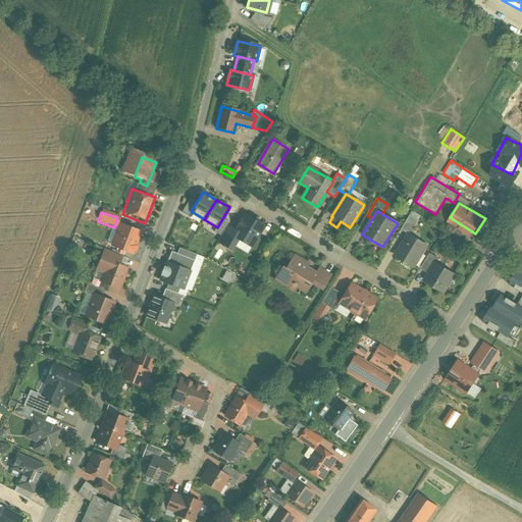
[(262,224),(244,213),(235,228),(228,224),(218,242),(231,250),(239,238),(250,245),(262,224)]
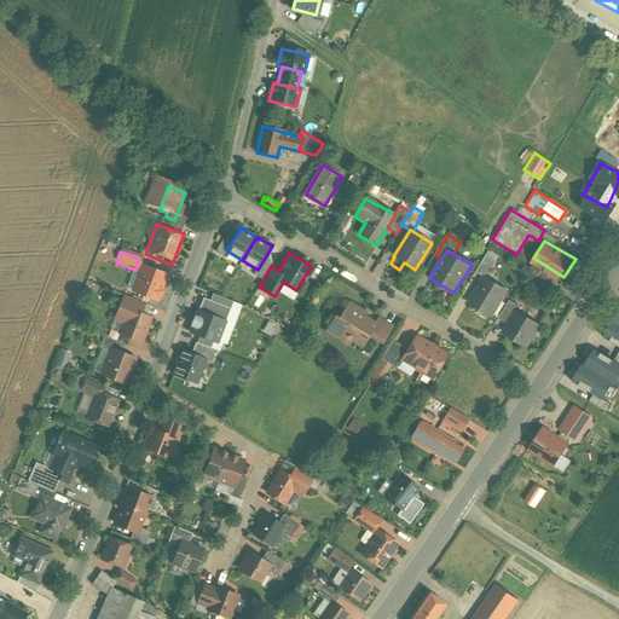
[(475,273),(484,278),(485,278),(496,260),(486,255),(475,273)]
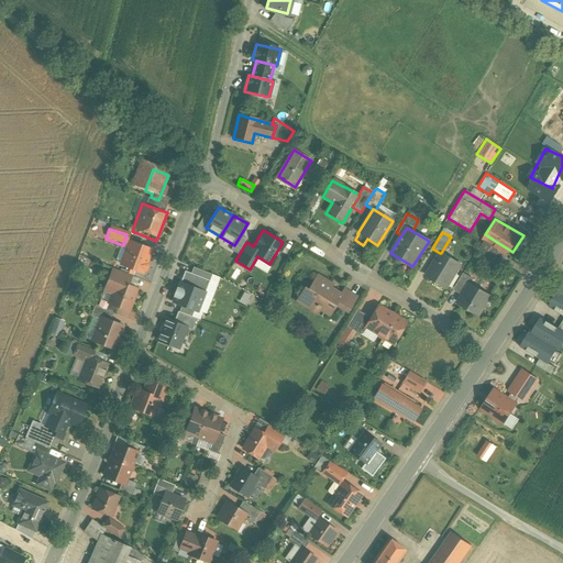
[(512,252),(485,234),(475,250),(503,267),(512,252)]
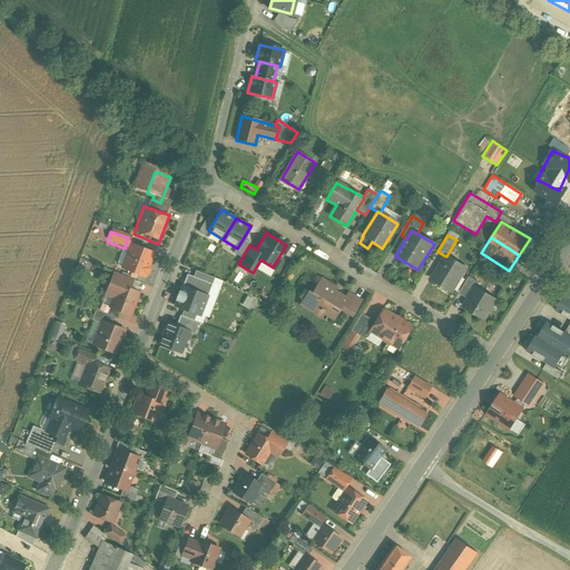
[(153,255),(129,246),(120,271),(144,278),(153,255)]
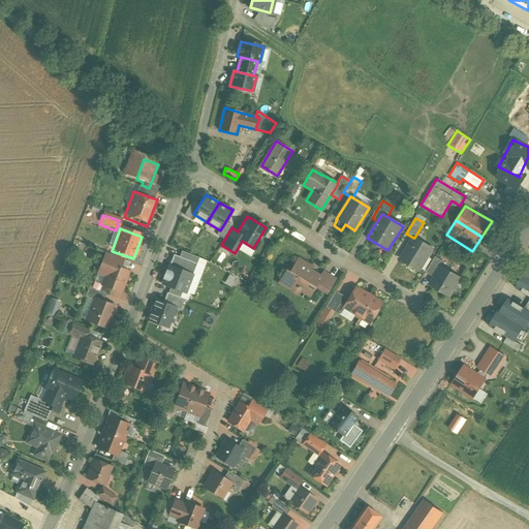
[(414,238),(413,238),(401,258),(419,270),(432,249),(414,238)]
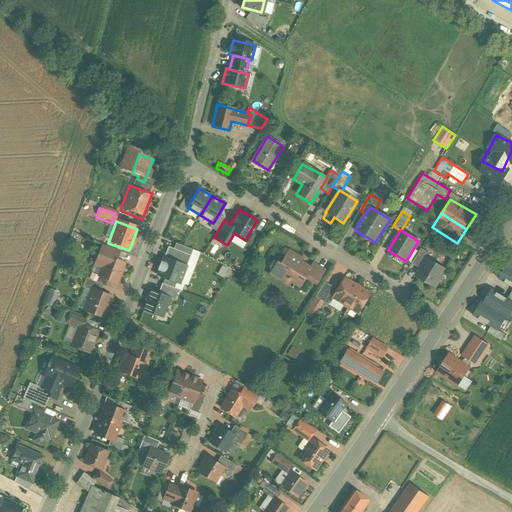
[(130,256),(100,243),(90,266),(100,271),(96,278),(117,286),(130,256)]
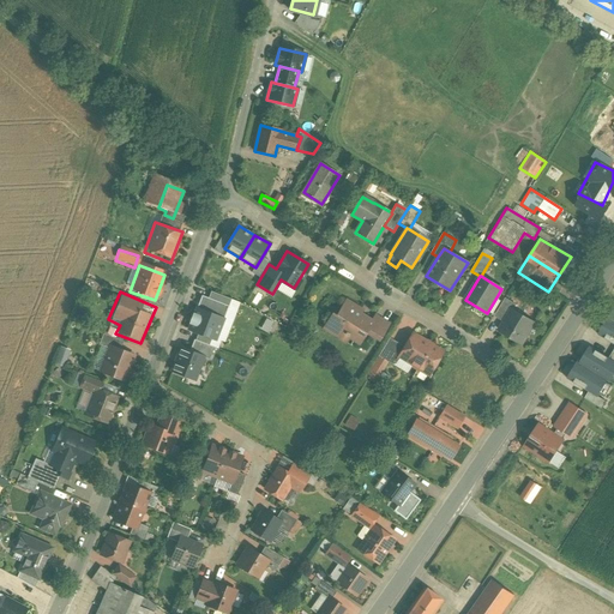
[(200,294),(186,329),(215,341),(224,315),(223,315),(227,305),(200,294)]
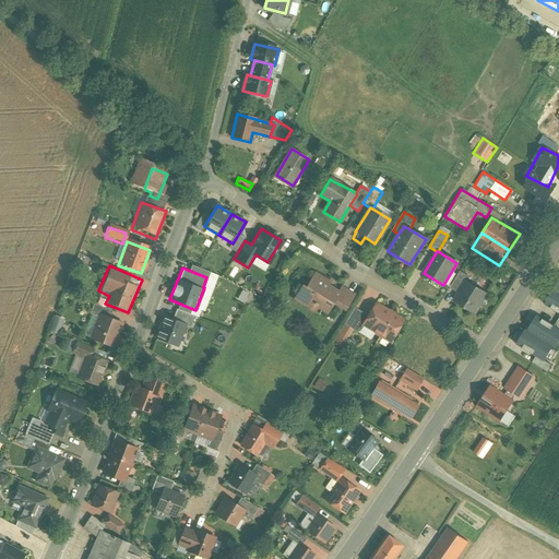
[(311,270),(292,300),(324,321),(333,308),(344,314),(355,297),(311,270)]
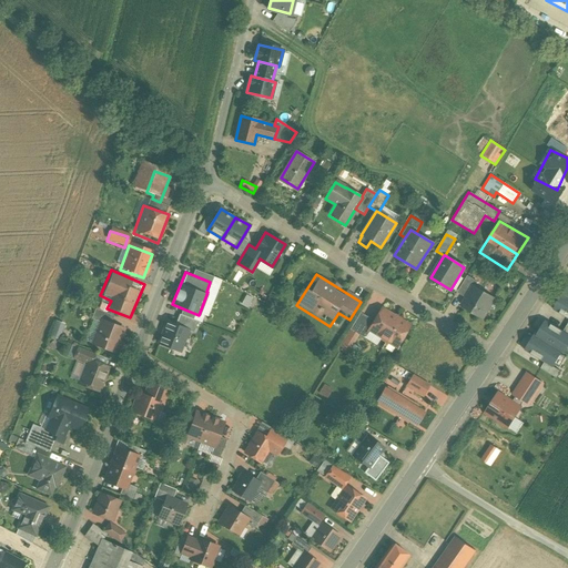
[(457,293),(467,298),(474,286),(475,286),(477,282),(467,275),(457,293)]
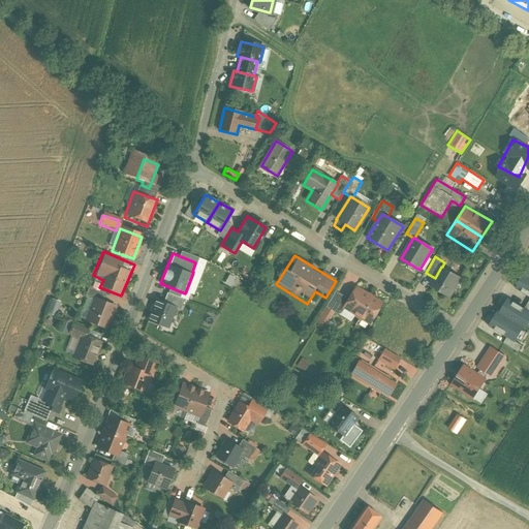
[(442,267),(441,267),(435,278),(430,285),(449,297),(460,278),(442,267)]
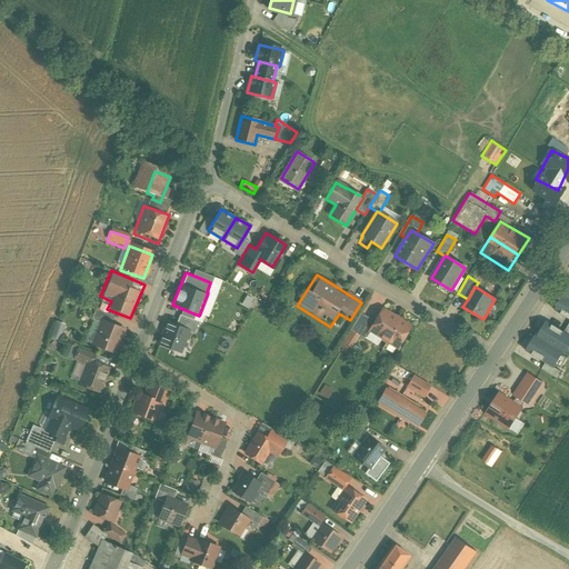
[(568,296),(563,292),(553,308),(568,317),(568,296)]
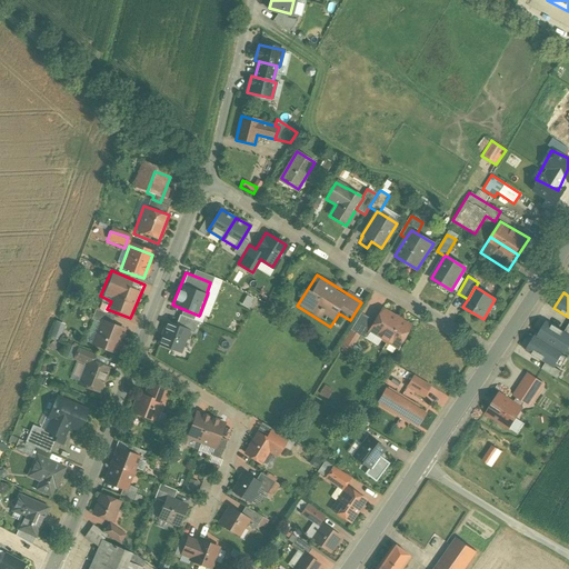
[(248,308),(251,298),(245,296),(241,306),(248,308)]
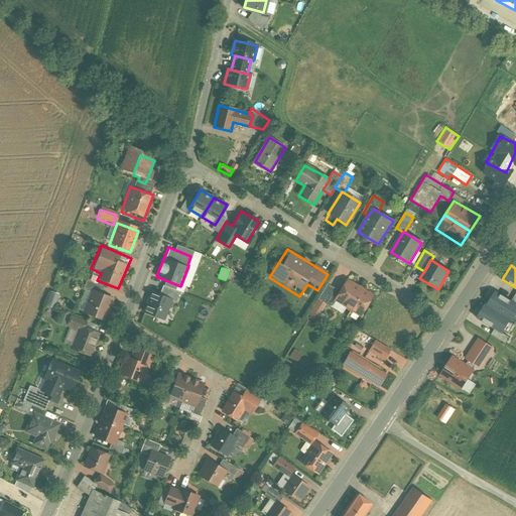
[(345,280),(330,305),(360,323),(374,296),(359,288),(345,280)]
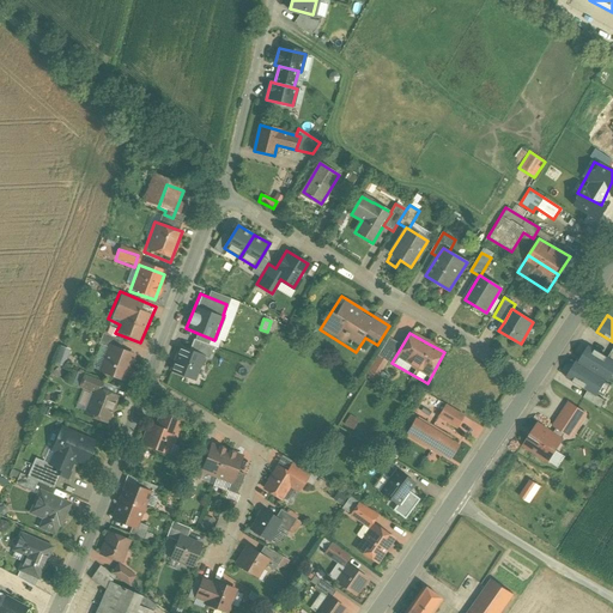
[(177,344),(169,366),(193,376),(201,356),(208,358),(214,345),(193,338),(188,347),(177,344)]
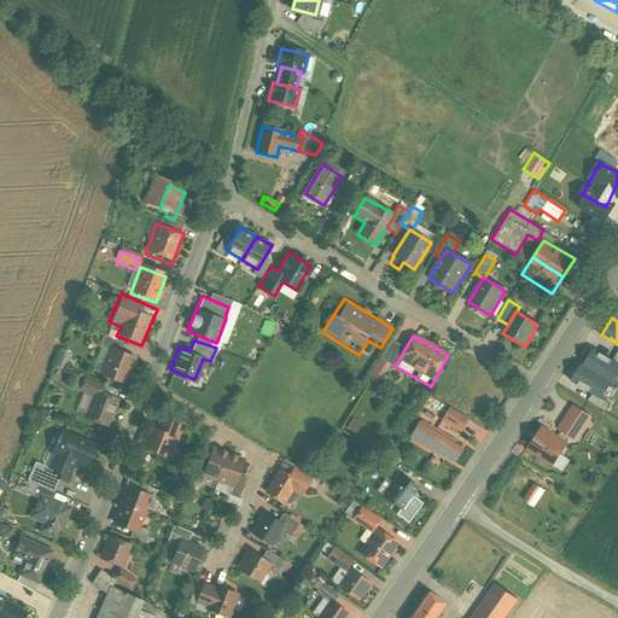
[(139,357),(108,345),(95,375),(127,388),(139,357)]
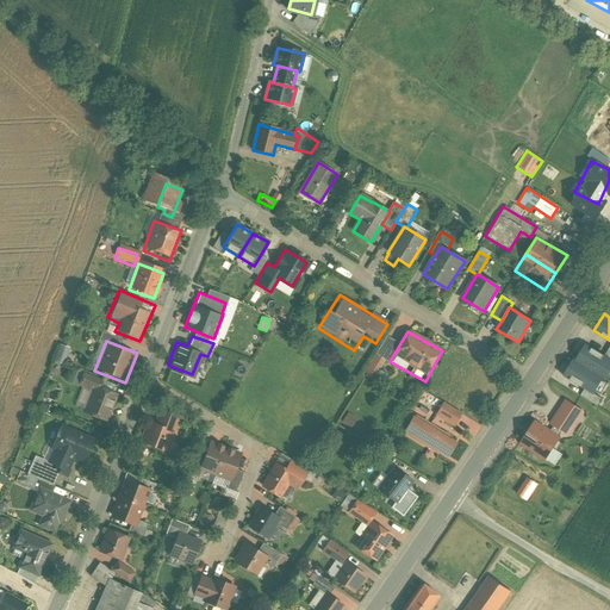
[(609,358),(604,354),(584,342),(574,359),(605,378),(609,368),(609,358)]
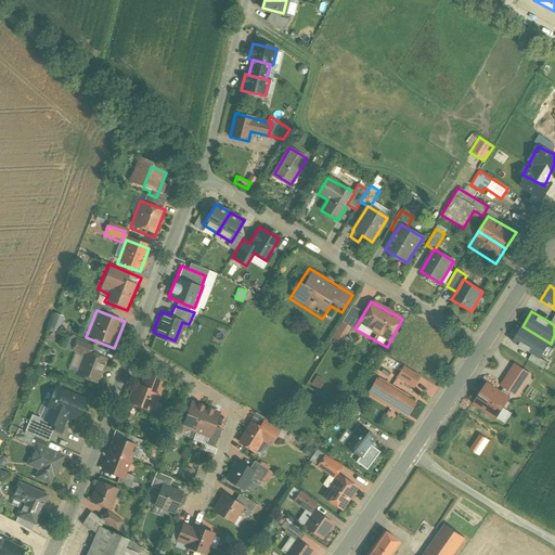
[(56,333),(62,317),(51,312),(46,328),(56,333)]
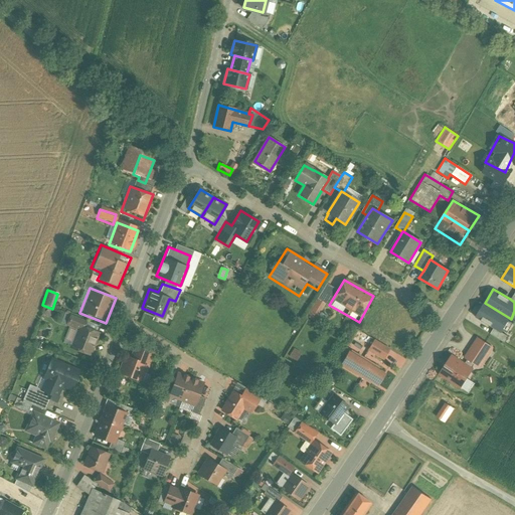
[(511,319),(485,303),(477,317),(494,327),(502,332),(511,319)]
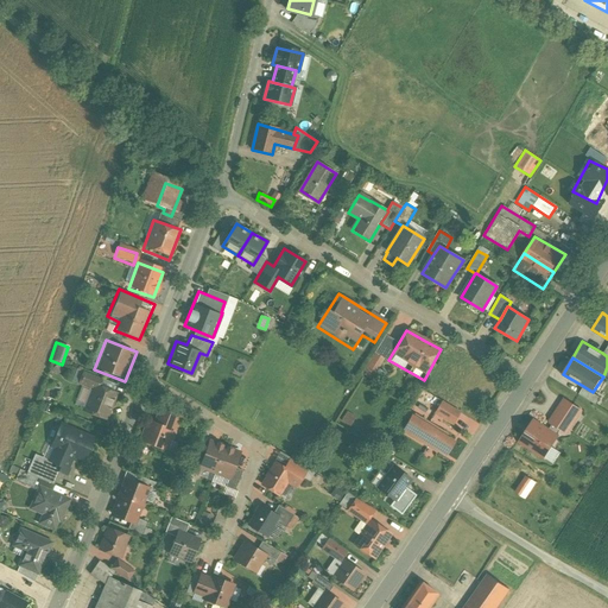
[(73,385),(88,390),(78,413),(102,423),(119,382),(80,368),(73,385)]
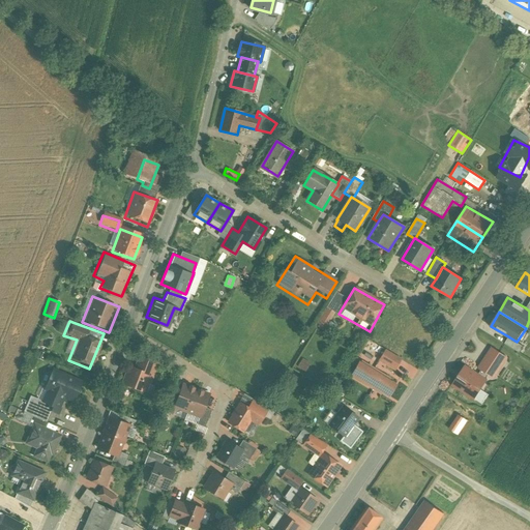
[(517,342),(508,336),(504,344),(519,352),(523,346),(517,342)]
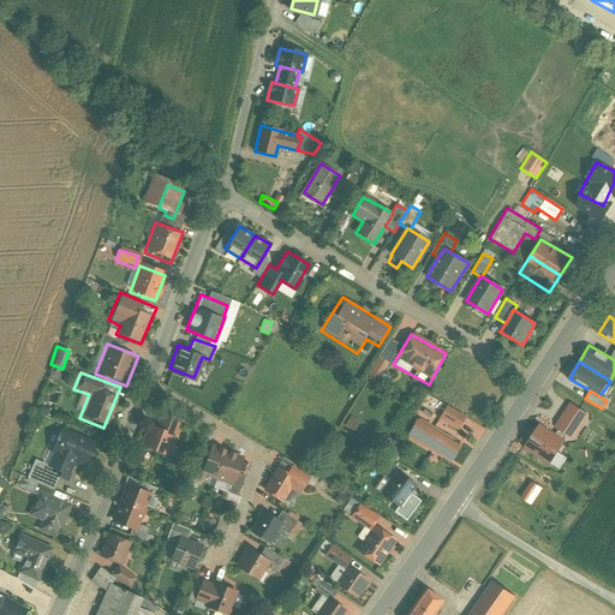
[(569,402),(554,427),(574,440),(590,415),(569,402)]
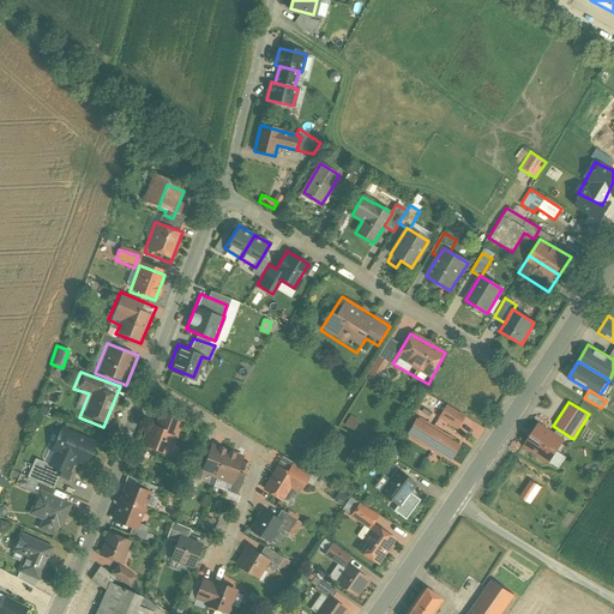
[(464,417),(446,405),(439,417),(457,429),(464,417)]
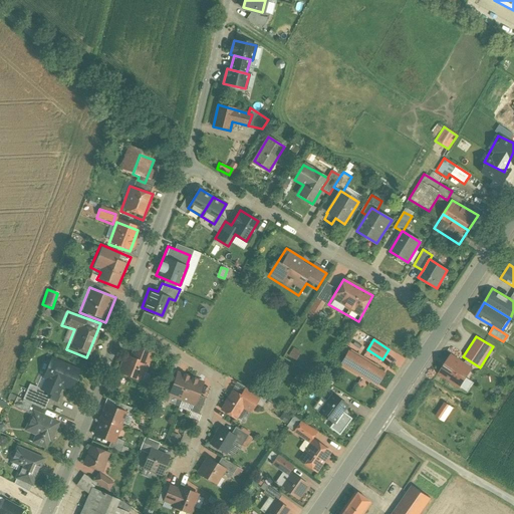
[(152,354),(136,347),(131,359),(124,357),(117,373),(140,382),(152,354)]
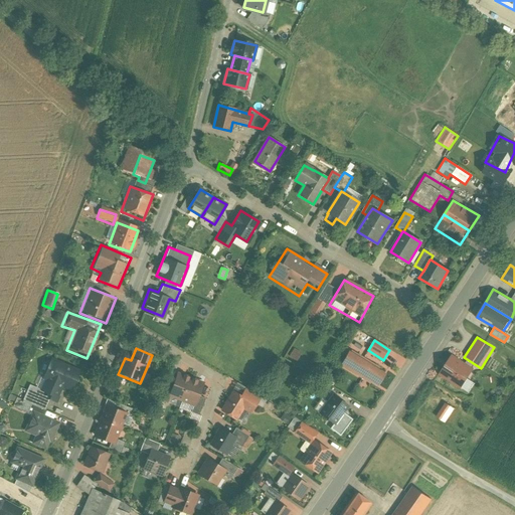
[(356,357),(349,353),(342,363),(377,384),(384,374),(377,370),(378,368),(358,355),(356,357)]
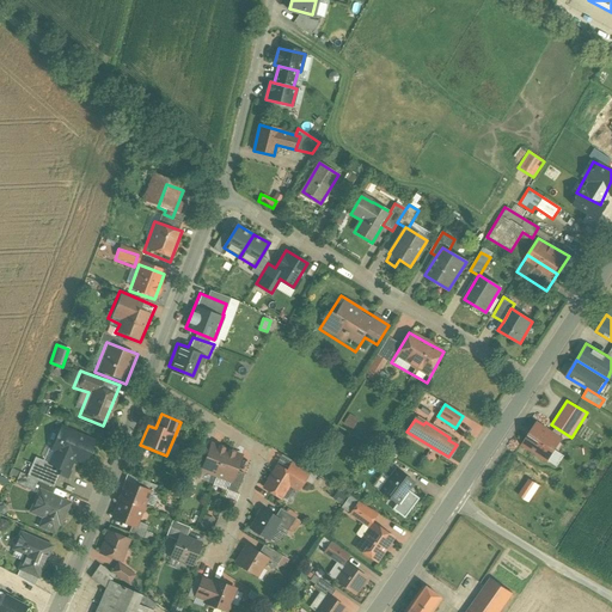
[(563,438),(536,420),(520,445),(548,463),(563,438)]
